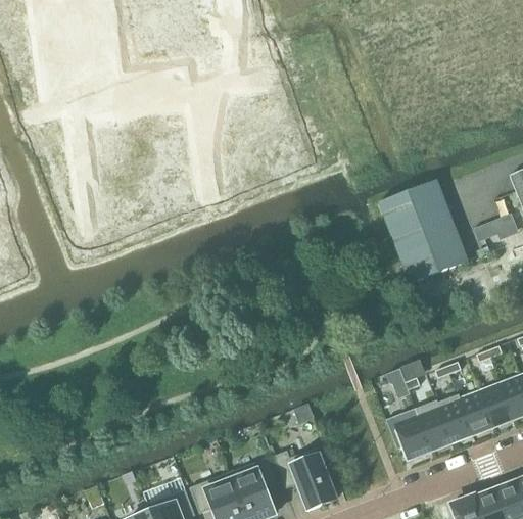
[(155,0),(143,2),(147,25),(171,21),(168,0),(155,0)]
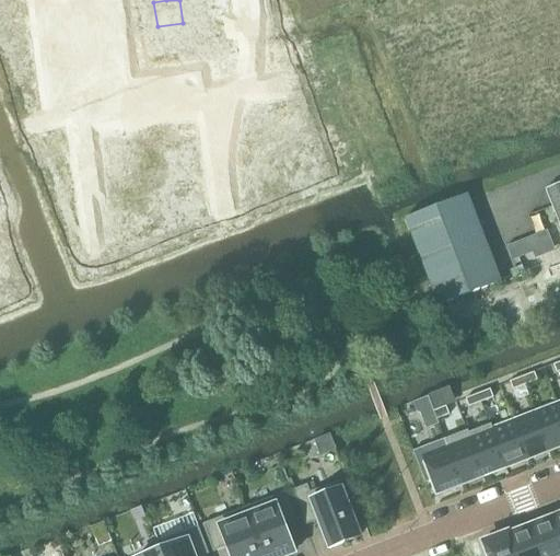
[(179,0),(184,23),(209,19),(206,0),(179,0)]
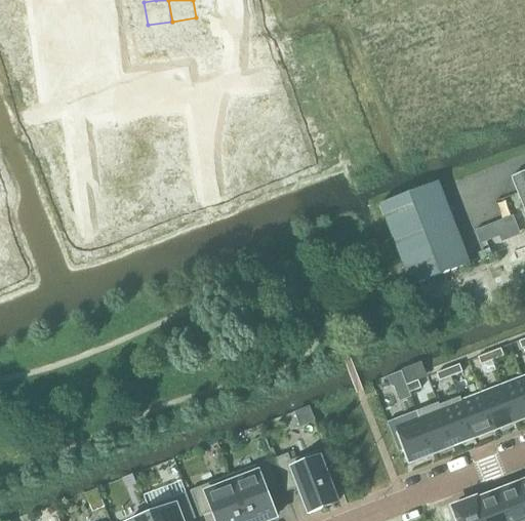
[(196,17),(172,22),(176,46),(200,42),(196,17)]
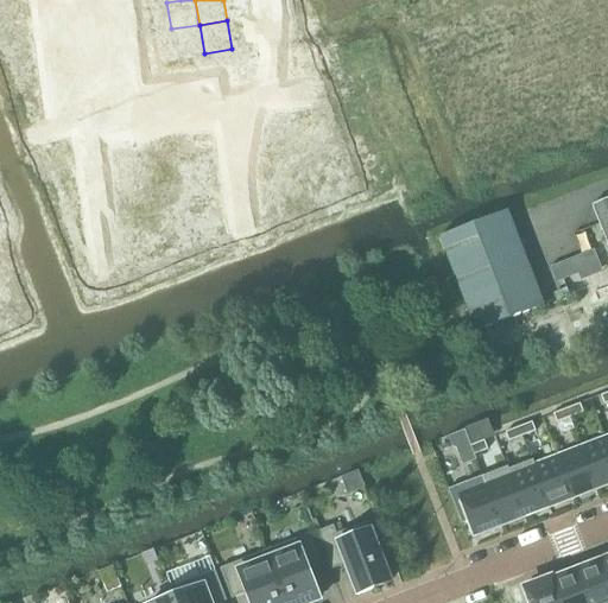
[(200,25),(171,30),(176,57),(203,54),(200,25)]
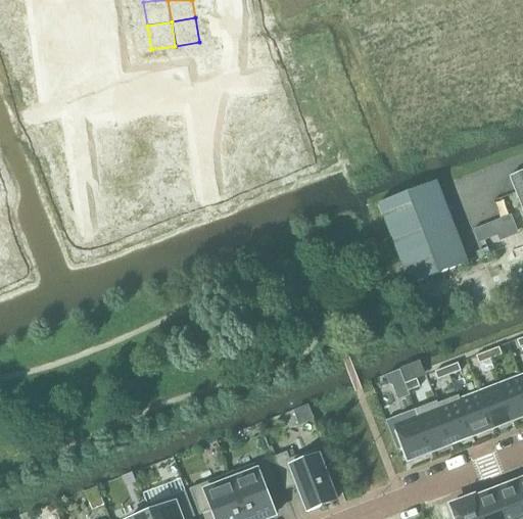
[(201,66),(193,67),(194,80),(202,79),(201,66)]
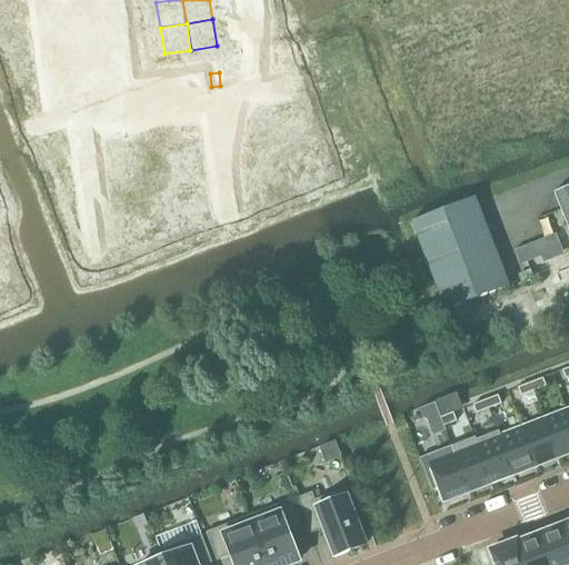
[(210,73),(201,75),(203,88),(211,87),(210,73)]
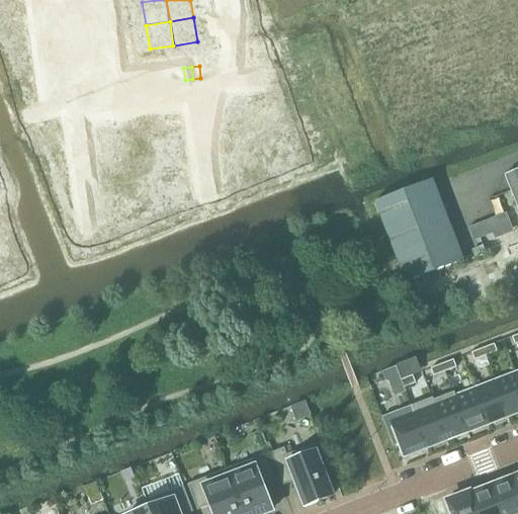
[(183,68),(175,69),(176,81),(184,80),(183,68)]
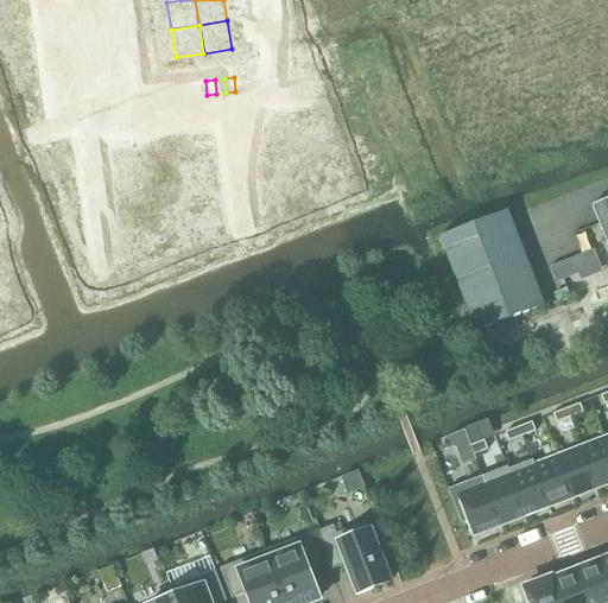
[(206,81),(196,82),(197,96),(207,95),(206,81)]
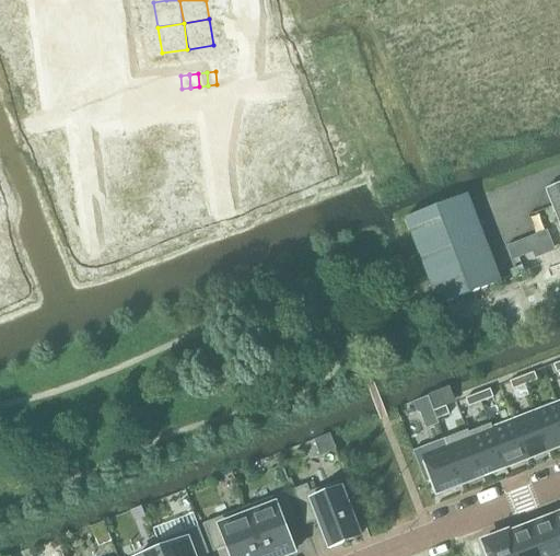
[(181,76),(172,77),(174,90),(182,89),(181,76)]
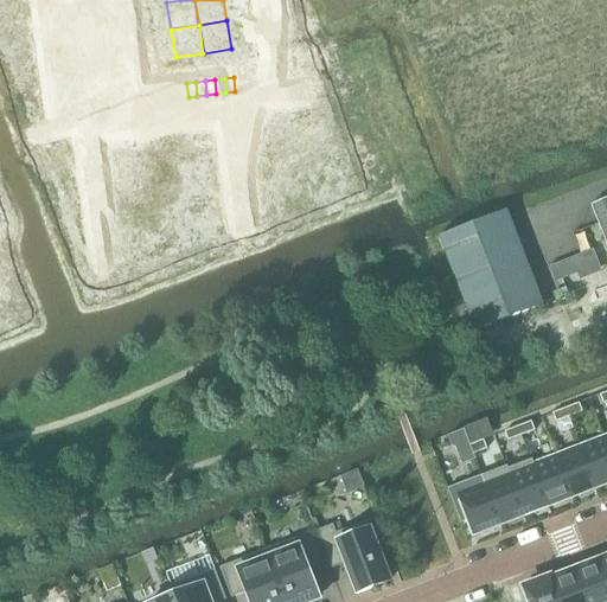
[(186,83),(177,84),(179,98),(187,97),(186,83)]
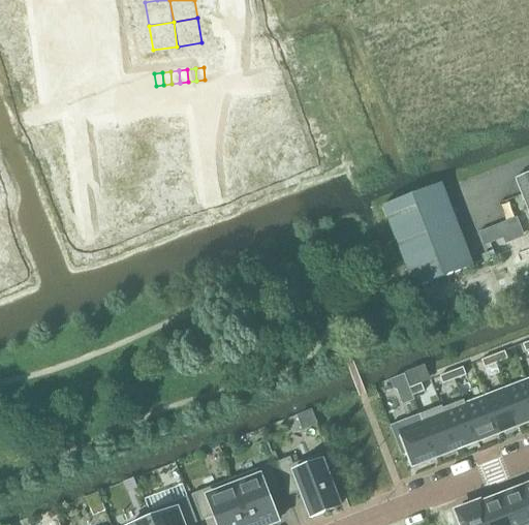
[(154,73),(146,74),(148,87),(155,86),(154,73)]
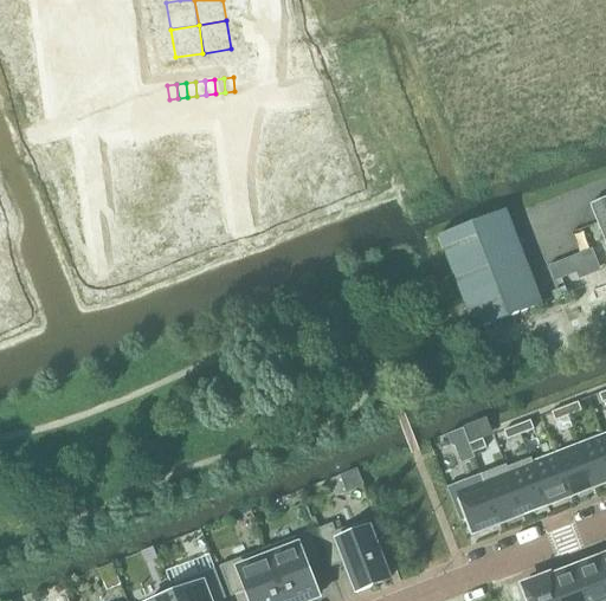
[(234,91),(225,92),(227,107),(236,105),(234,91)]
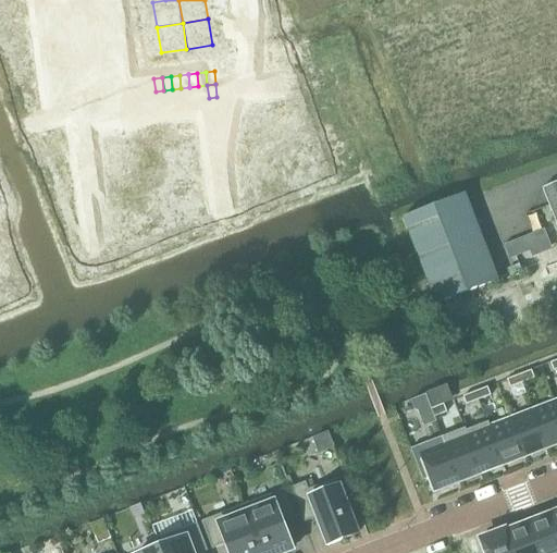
[(207,85),(199,86),(200,99),(209,98),(207,85)]
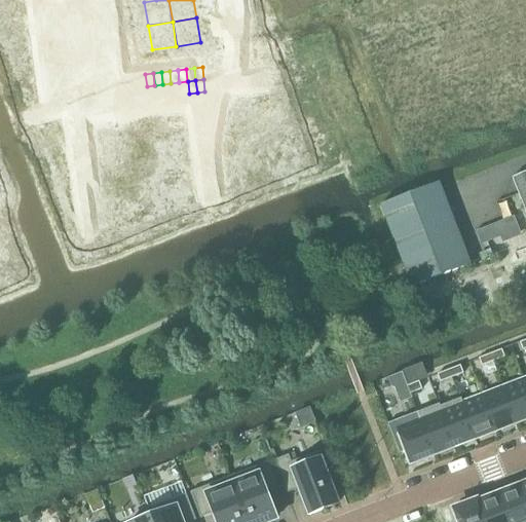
[(187,81),(179,82),(181,95),(189,94),(187,81)]
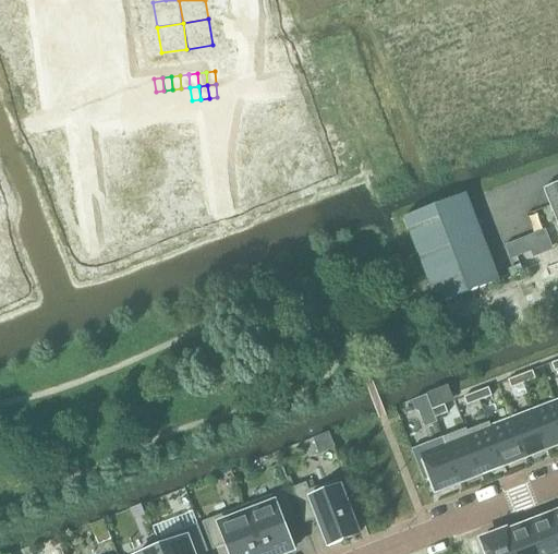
[(190,87),(181,88),(183,101),(192,100),(190,87)]
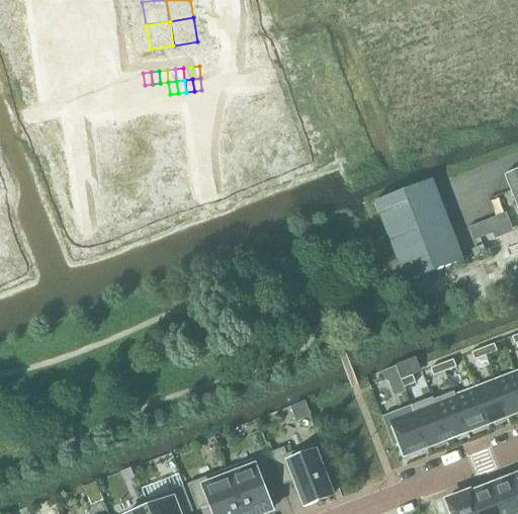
[(168,82),(161,83),(162,95),(170,94),(168,82)]
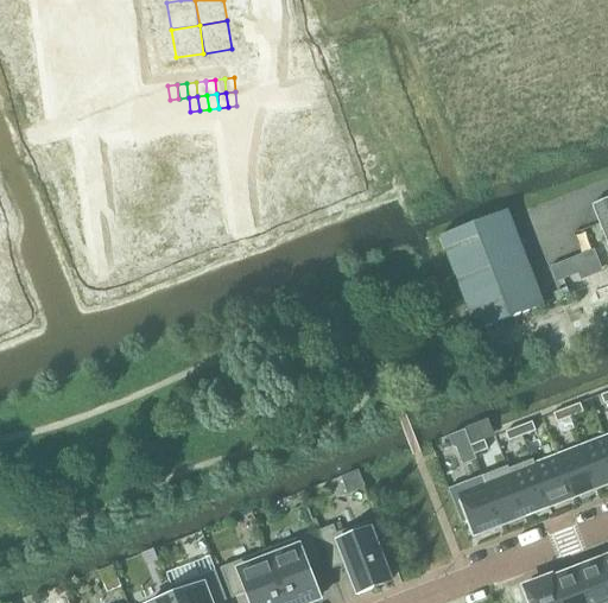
[(188,97),(179,99),(181,113),(190,112),(188,97)]
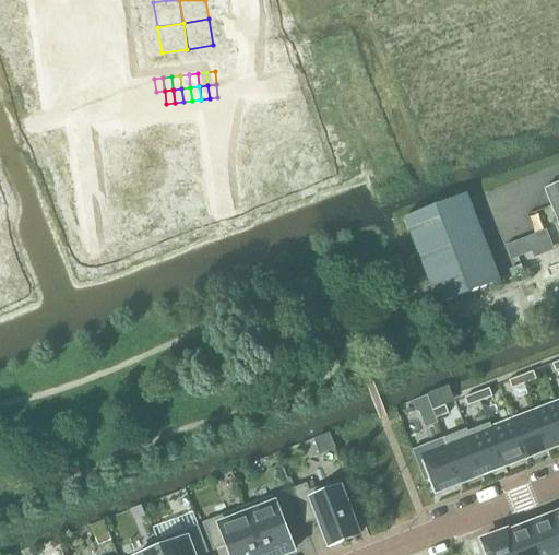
[(164,91),(156,92),(157,105),(166,104),(164,91)]
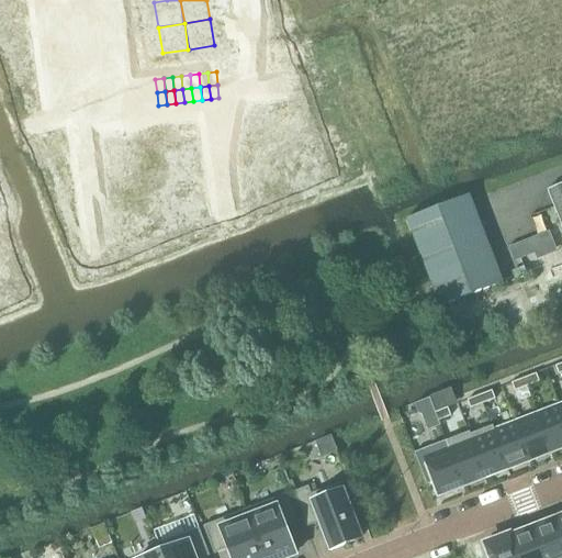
[(168,127),(143,131),(145,157),(171,154),(168,127)]
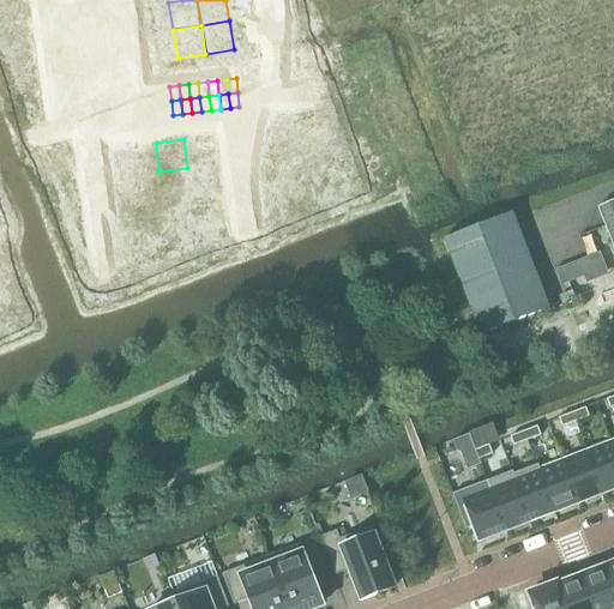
[(155,143),(126,146),(130,175),(158,172),(155,143)]
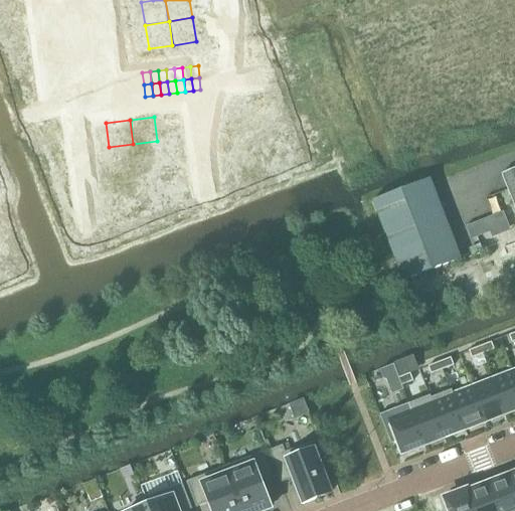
[(157,142),(133,145),(136,167),(159,164),(157,142)]
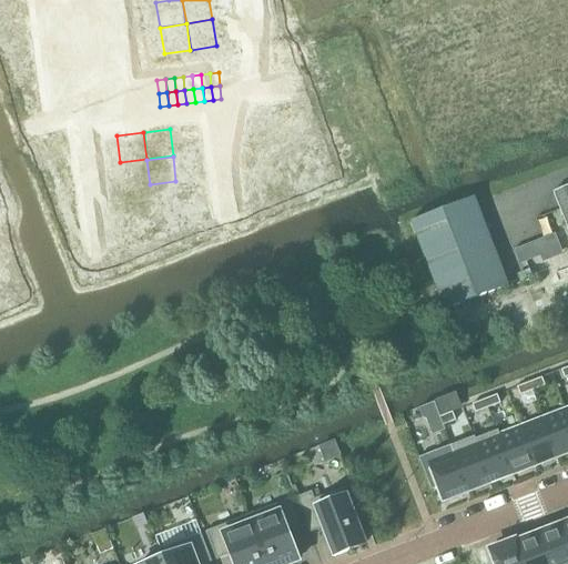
[(146,160),(120,162),(122,188),(149,184),(146,160)]
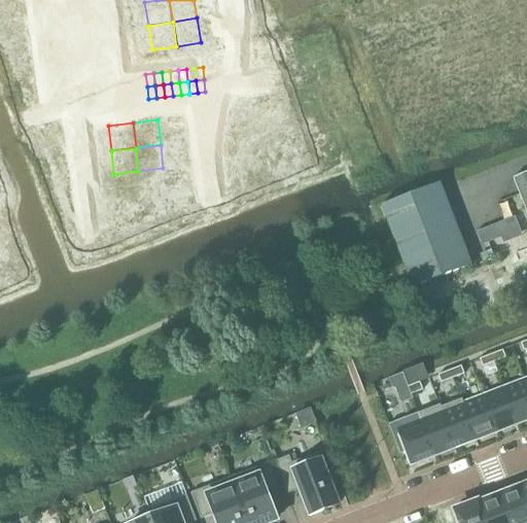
[(164,169),(139,172),(142,197),(166,194),(164,169)]
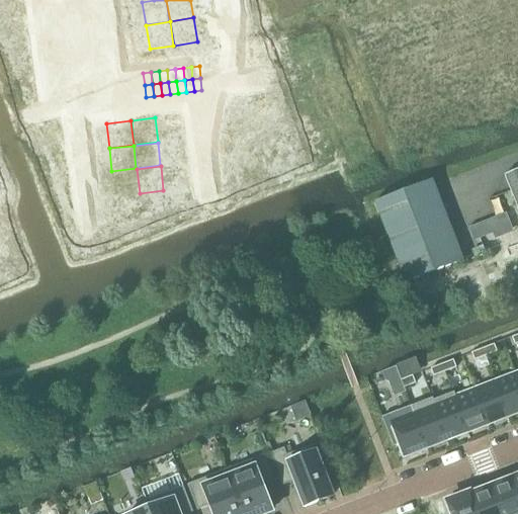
[(517,203),(517,167),(506,172),(517,203)]
